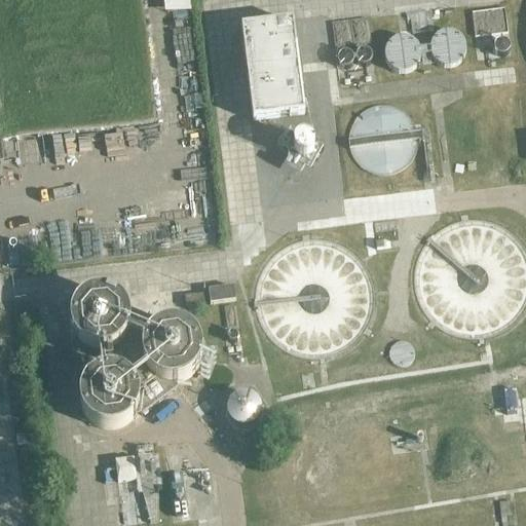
[(167,0),(171,11),(193,6),(191,0),(187,0),(188,2),(178,4),(177,0),(167,0)]
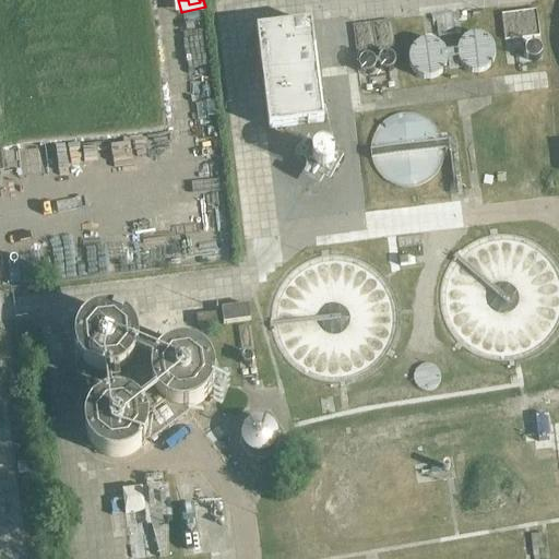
[(510,39),(544,35),(540,8),(506,12),(510,39)]
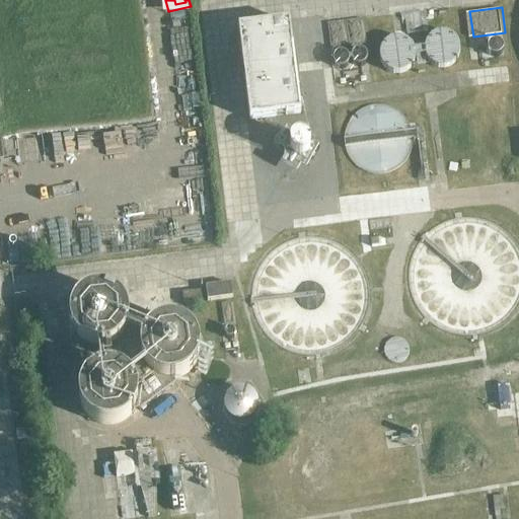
[(411,32),(426,31),(425,16),(411,16),(411,32)]
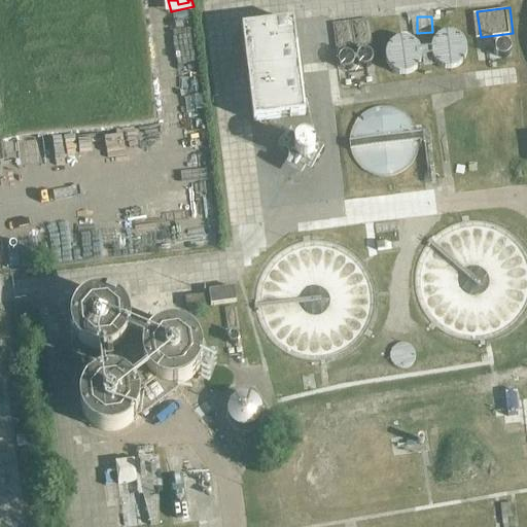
[(369,20),(351,22),(354,48),(372,45),(369,20)]
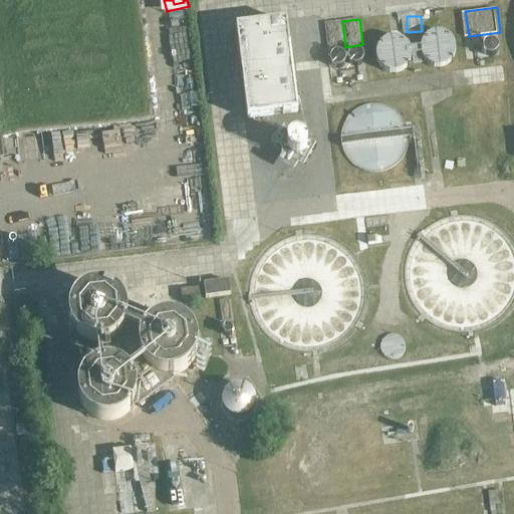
[(345,47),(342,21),(324,24),(327,49),(345,47)]
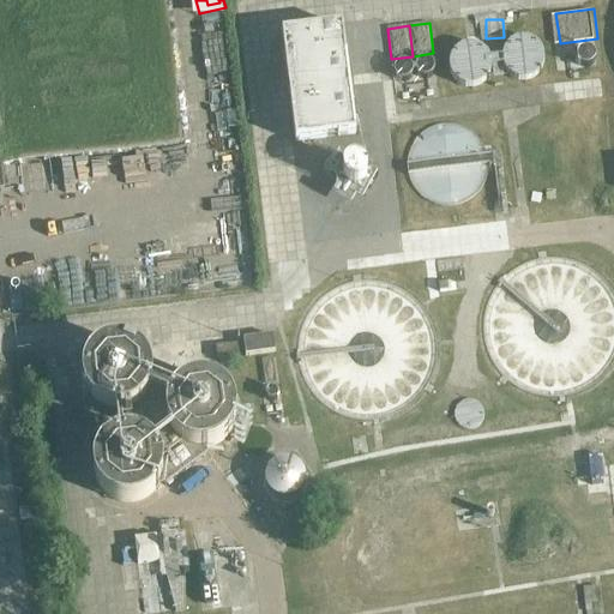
[(313,140),(314,146),(327,145),(326,139),(356,136),(342,26),(282,35),(295,143),(313,140)]
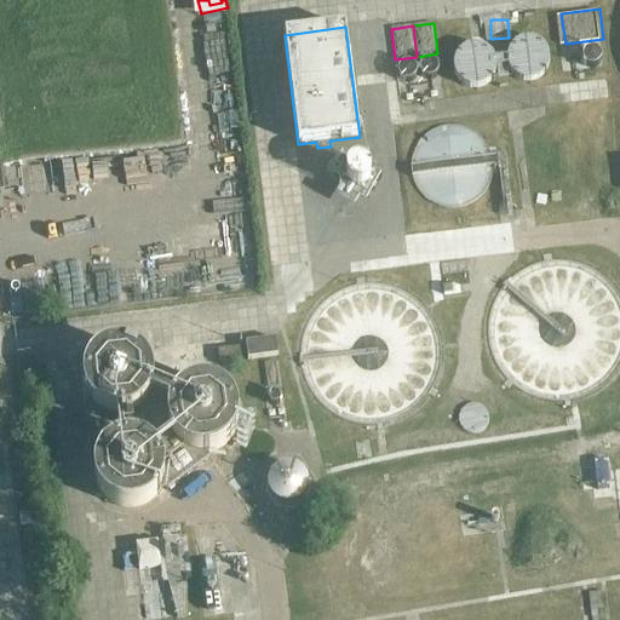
[(507,62),(540,82),(557,55),(524,34),(507,62)]
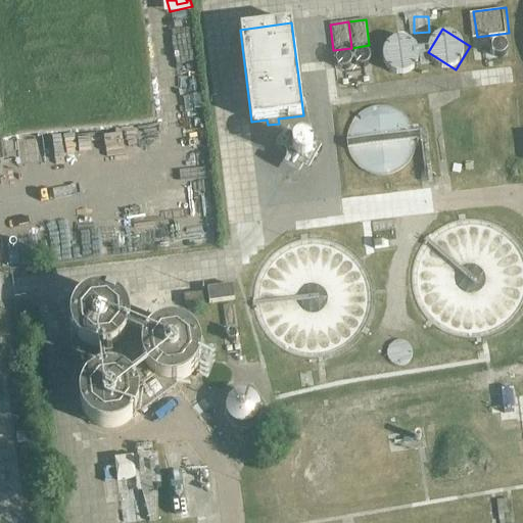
[(390,38),(390,70),(420,70),(420,38),(390,38)]
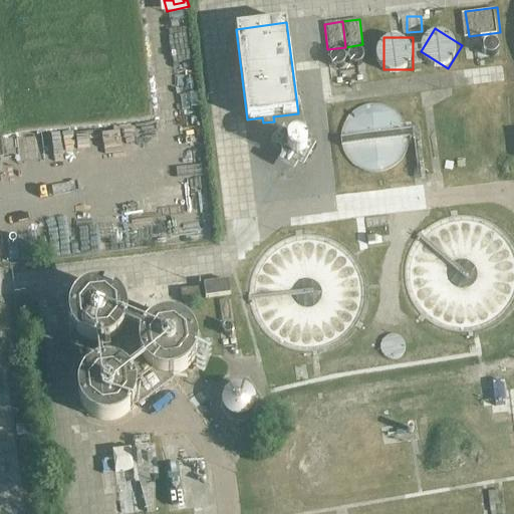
[(348,55),(347,60),(349,64),(354,67),(359,66),(362,63),(363,58),(361,53),(357,51),(352,51),(348,55)]
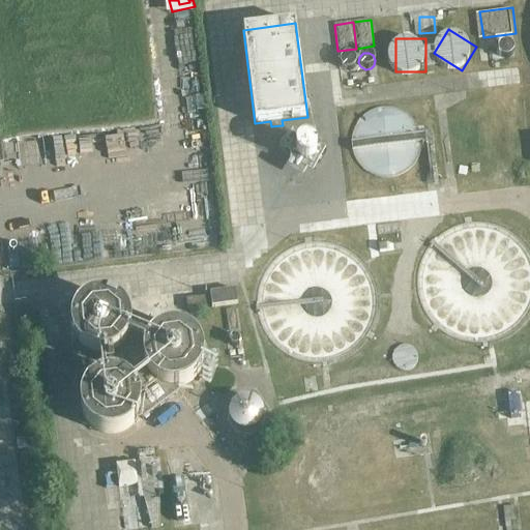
[(341,59),(340,64),(342,69),(347,71),(352,70),(355,67),(356,62),(354,57),(350,55),(345,56),(341,59)]
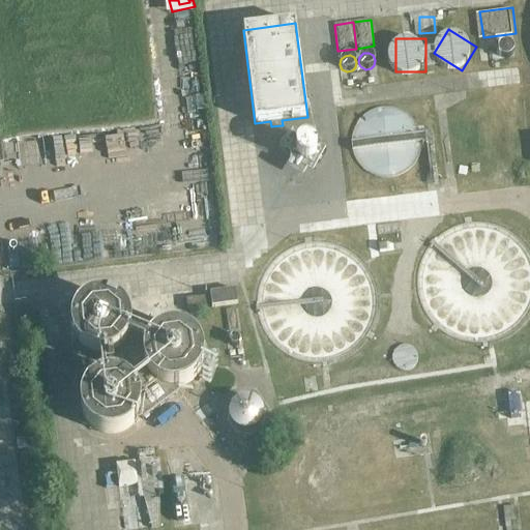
[(419,156),(421,143),(425,143),(431,186),(438,185),(432,134),(424,134),(424,135),(420,136),(416,124),(408,116),(398,110),(385,109),(374,111),(363,117),(356,126),(352,138),(352,150),(356,162),(363,171),(375,177),(388,179),(402,175),(412,168),(419,156)]
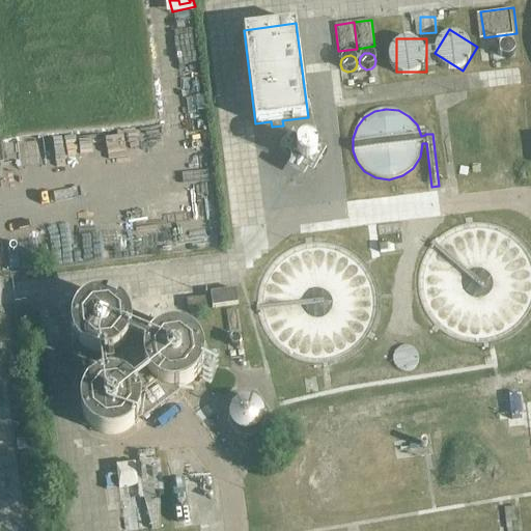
[(420,266),(418,284),(421,303),(429,319),(443,333),(459,341),(478,344),(497,341),(514,333),(528,319),(530,312),(530,254),(528,248),(514,234),(497,226),(478,223),(459,226),(443,234),(429,248),(420,266)]
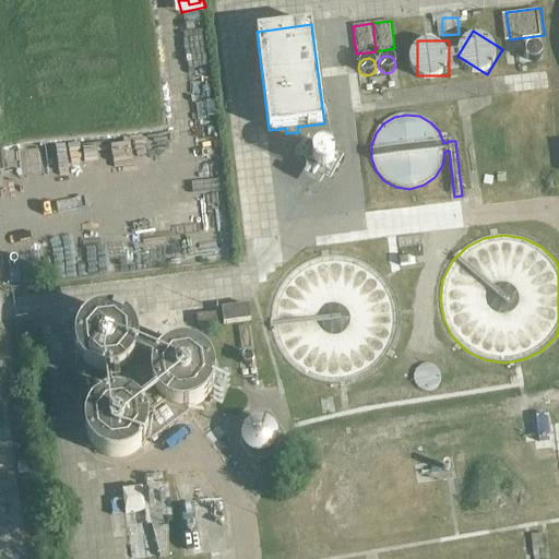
[(397,238),(399,249),(421,246),(420,236),(397,238)]
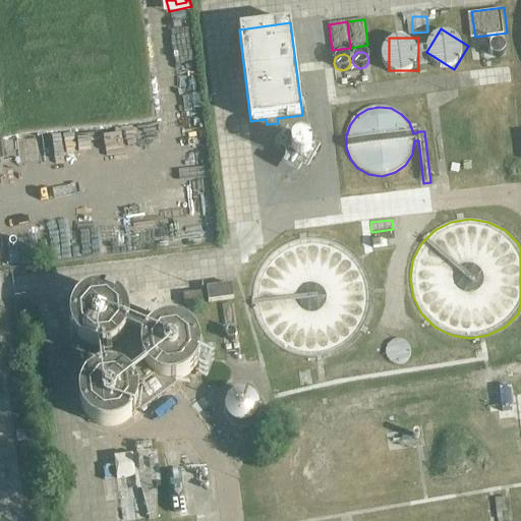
[(293,354),(311,357),(330,355),(346,346),(359,334),(368,316),(371,298),(368,280),(360,264),(347,250),(330,241),(311,238),(293,241),(277,249),(264,263),(255,280),(252,298),(254,316),(264,333),(276,346),(293,354)]
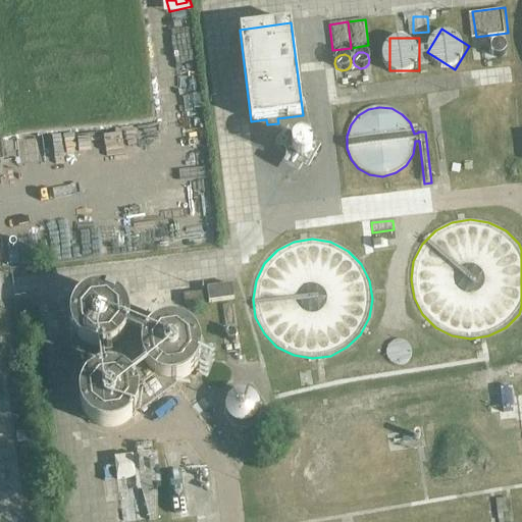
[(396,240),(372,243),(373,250),(396,247),(396,240)]
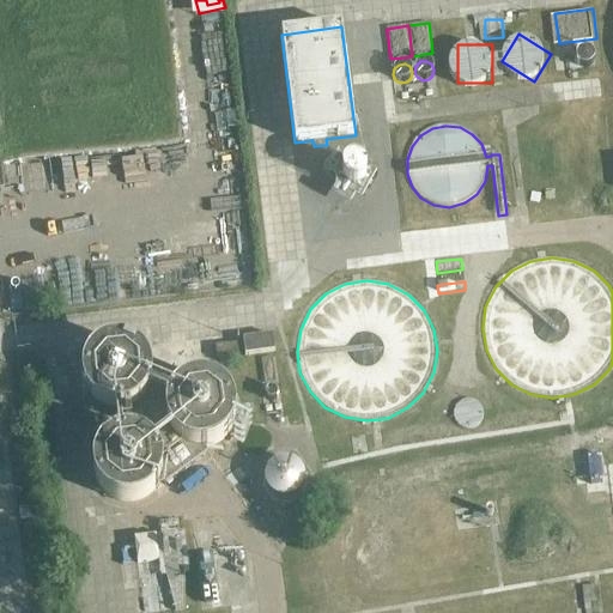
[(243,340),(244,357),(274,353),(272,337),(243,340)]
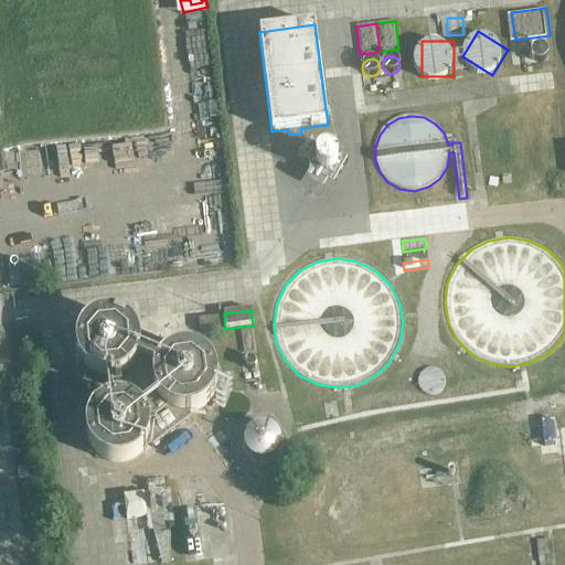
[(77,353),(81,364),(83,369),(86,372),(89,374),(100,380),(113,381),(124,376),(134,369),(138,358),(139,345),(136,333),(134,330),(130,327),(127,323),(116,319),(104,318),(92,322),(83,330),(77,341),(77,353)]
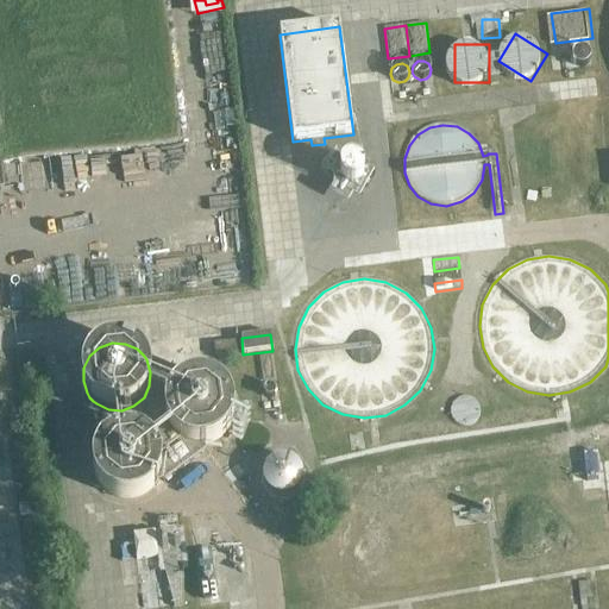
[(214,346),(215,357),(237,355),(236,343),(214,346)]
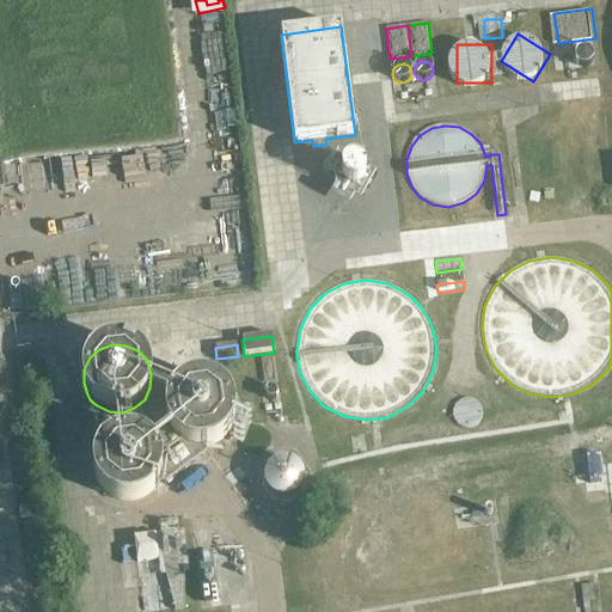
[(274,383),(271,359),(262,360),(264,384),(274,383)]
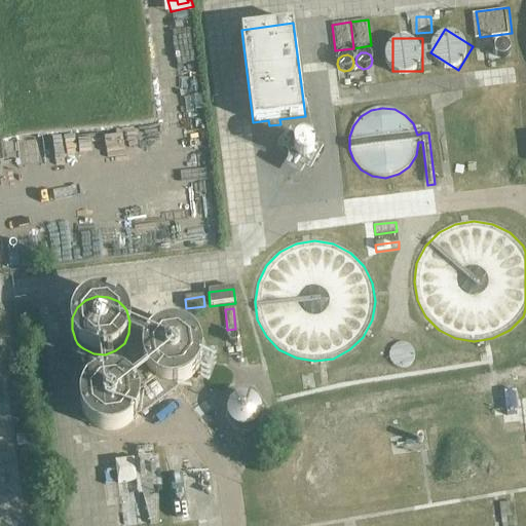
[(75,387),(81,389),(88,380),(99,375),(110,373),(121,376),(130,382),(137,392),(139,404),(137,415),(141,417),(180,390),(179,386),(166,387),(155,383),(147,375),(142,364),(141,352),(145,341),(153,332),(163,327),(156,324),(157,320),(138,310),(136,314),(126,310),(129,322),(128,333),(124,343),(115,350),(105,354),(94,353),(83,348),(80,346),(77,343),(75,339),(69,344),(75,387)]
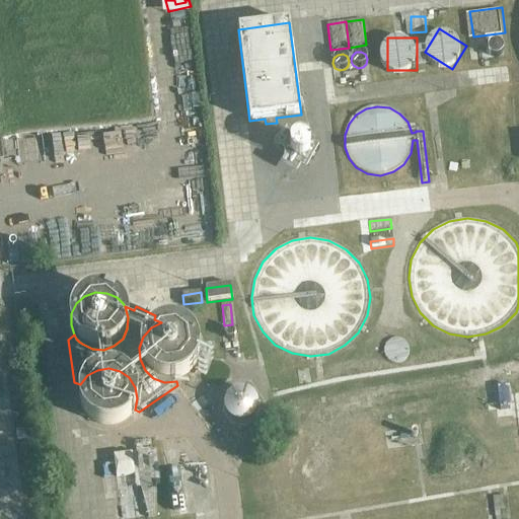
[(164,382),(176,381),(187,377),(195,368),(199,358),(199,346),(195,335),(187,326),(180,323),(174,321),(168,321),(161,322),(151,327),(143,337),(139,348),(140,359),(145,370),(153,378),(164,382)]
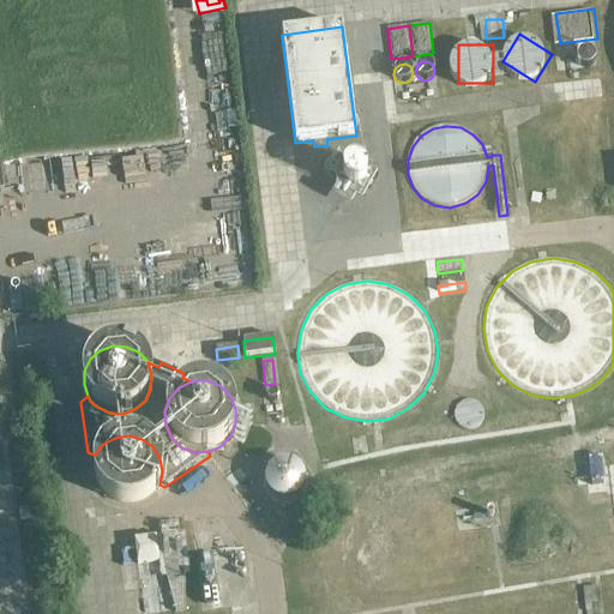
[(265,398),(269,402),(274,403),(277,399),(278,395),(275,391),(270,390),(266,393),(265,398)]
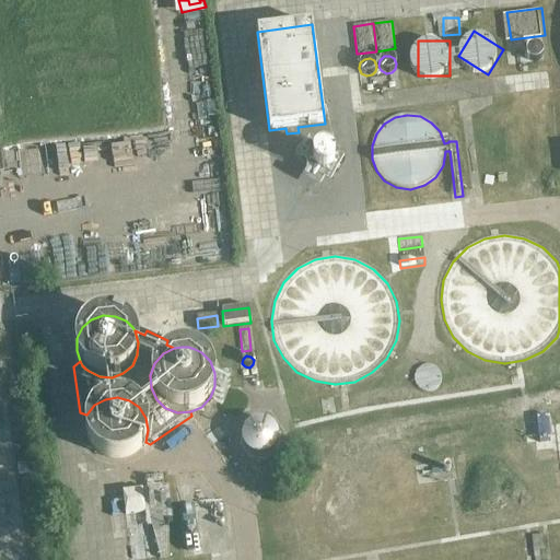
[(413,382),(416,387),(418,389),(420,392),(424,393),(428,393),(431,393),(434,392),(439,387),(440,384),(441,381),(440,377),(439,373),(436,371),(434,369),(428,366),(422,368),(418,370),(416,372),(415,375),(413,378),(413,382)]
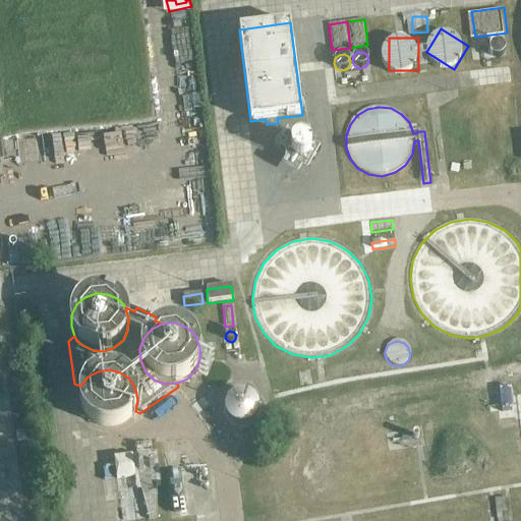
[(88,377),(80,386),(77,398),(79,409),(85,420),(96,426),(107,429),(119,427),(129,421),(135,411),(137,400),(135,389),(129,379),(120,372),(109,369),(98,371),(88,377)]
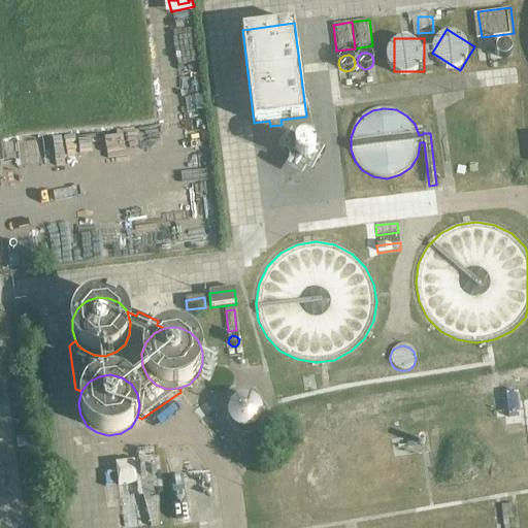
[(302,376),(304,392),(317,390),(315,375),(302,376)]
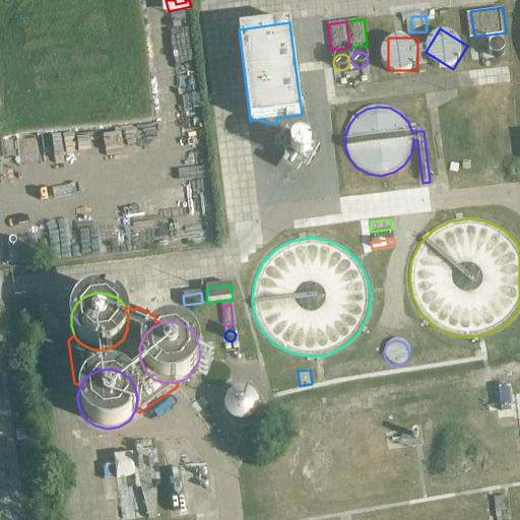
[(233,424),(242,426),(250,424),(256,416),(258,408),(256,400),(250,394),(242,391),(233,394),(226,400),(224,408),(226,416),(233,424)]
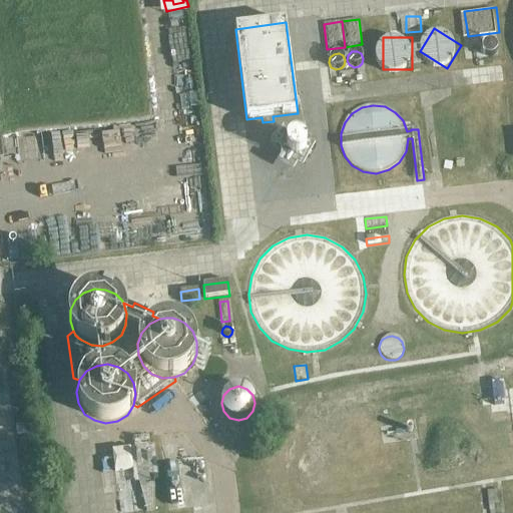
[(138,484),(146,512),(154,511),(154,482),(152,469),(153,469),(152,456),(151,457),(149,437),(133,439),(135,459),(134,459),(136,471),(138,484)]
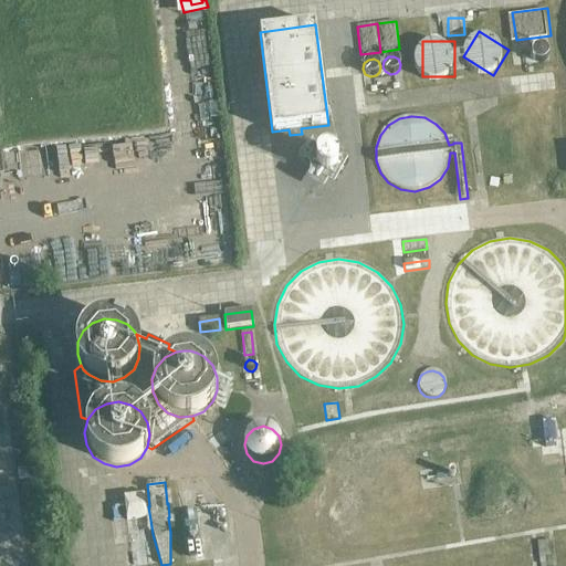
[(124,499),(126,521),(146,519),(144,496),(124,499)]
